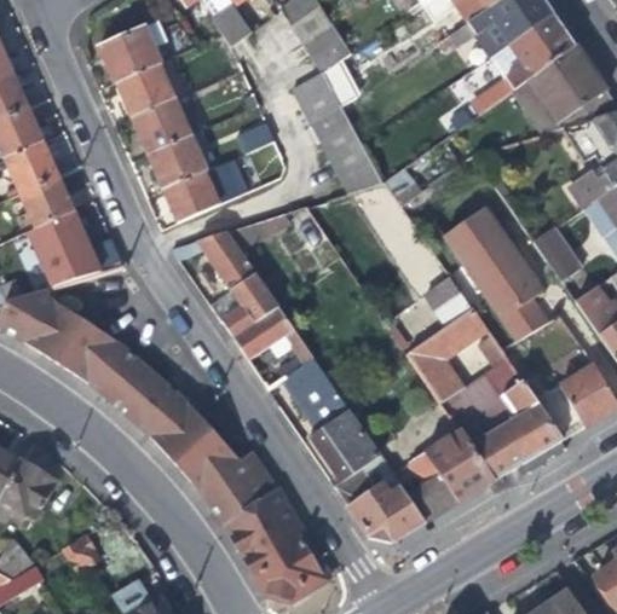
[(201,0),(213,16),(234,1),(232,0),(201,0)]
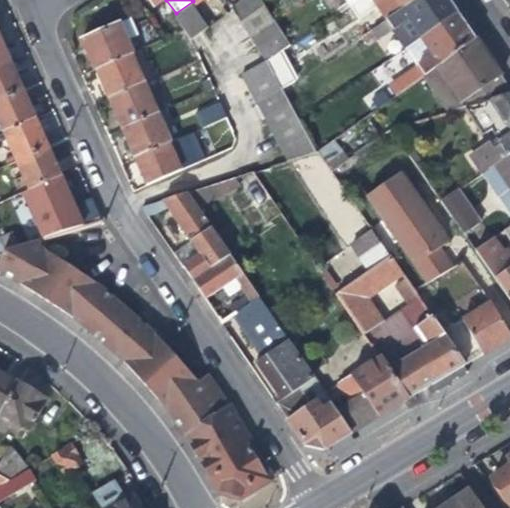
[(243,0),(232,8),(240,20),(265,3),(262,0),(243,0)]
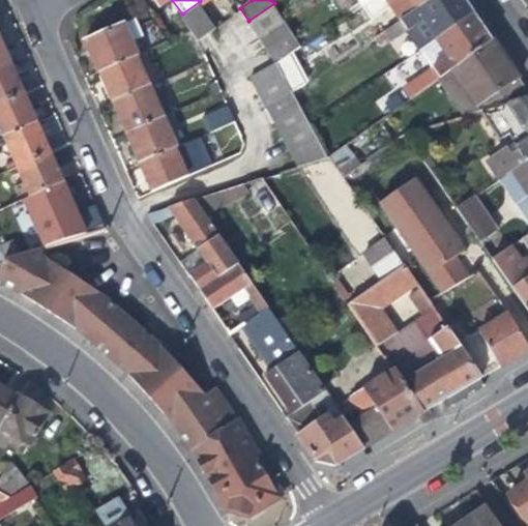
[(396,5),(403,18),(431,0),(369,0),(363,4),(372,17),(391,4),(392,7),(396,5)]
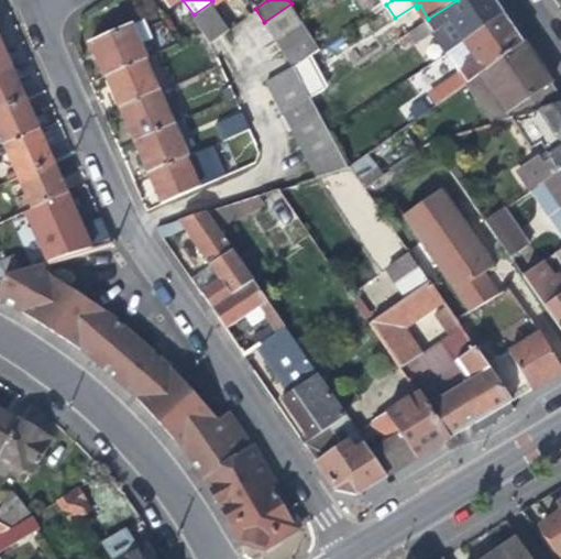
[(450,20),(463,40),(505,11),(497,0),(458,0),(428,19),(411,30),(417,39),(432,29),(433,31),(450,20)]
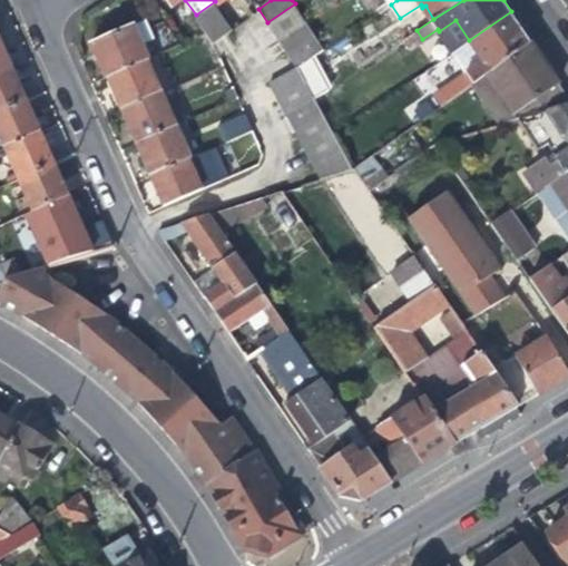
[(215,1),(196,15),(213,40),(232,27),(215,1)]
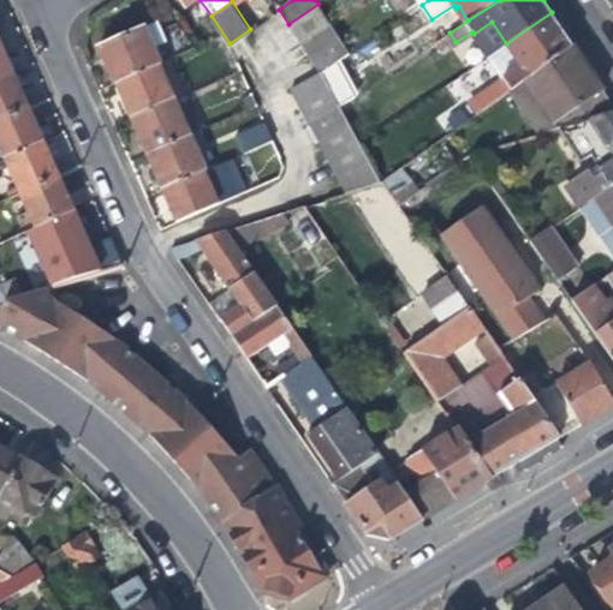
[(289,24),(321,70),(351,51),(328,17),(319,4),(289,24)]
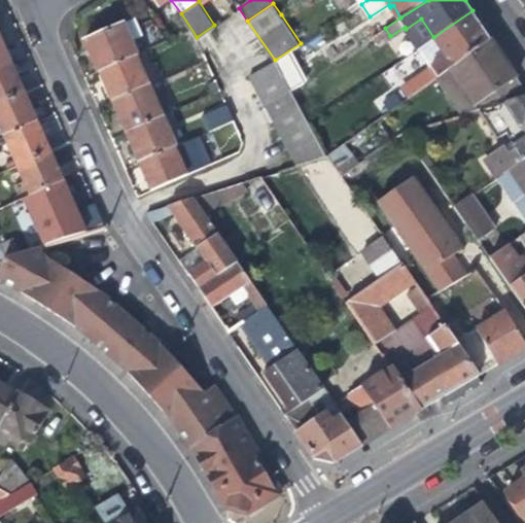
[(385,113),(410,95),(490,37),(482,24),(473,10),(433,37),(435,40),(423,48),(432,63),(377,102),(385,113)]
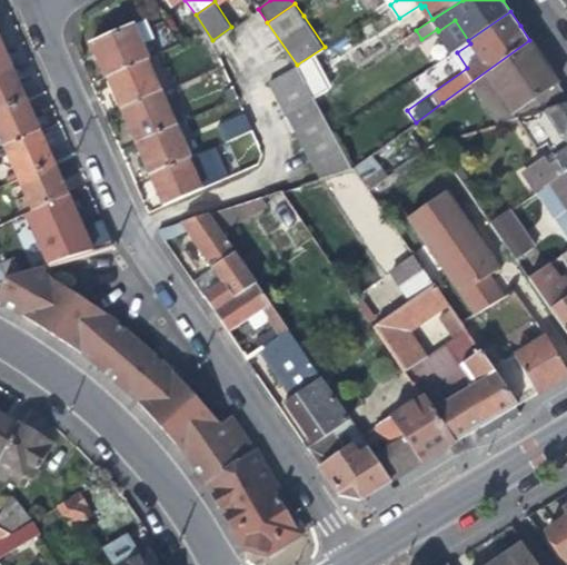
[(100,58),(107,73),(148,56),(142,42),(153,38),(152,33),(158,31),(149,15),(92,39),(100,58)]
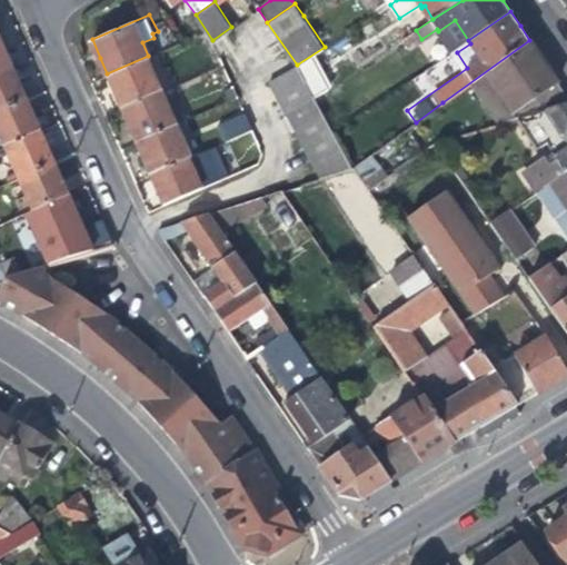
[(1,43),(0,40),(0,68),(10,65),(9,60),(21,55),(18,46),(5,51),(1,43)]
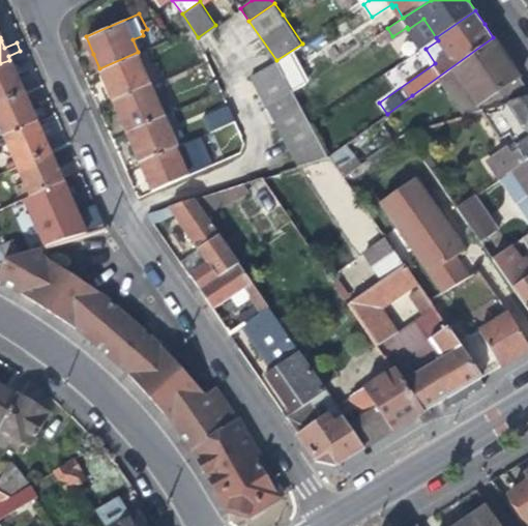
[(507,57),(493,37),(412,95),(418,104),(428,97),(432,104),(445,94),(460,116),(468,113),(520,76),(507,57)]
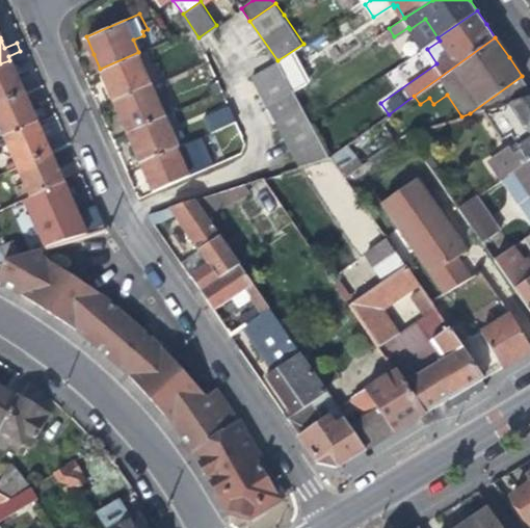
[(148,48),(138,52),(100,69),(107,84),(112,98),(151,81),(160,77),(148,48)]
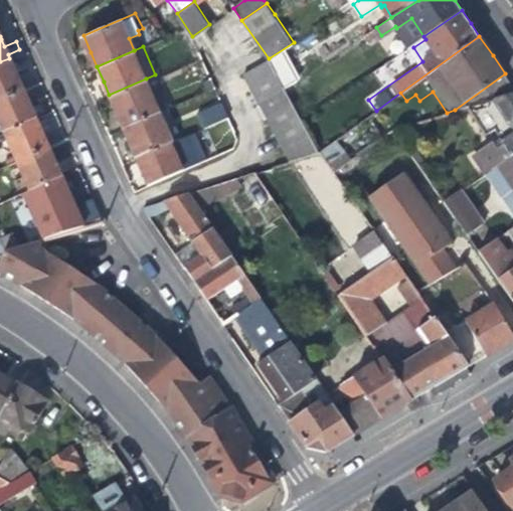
[(378,57),(383,63),(388,59),(384,53),(378,57)]
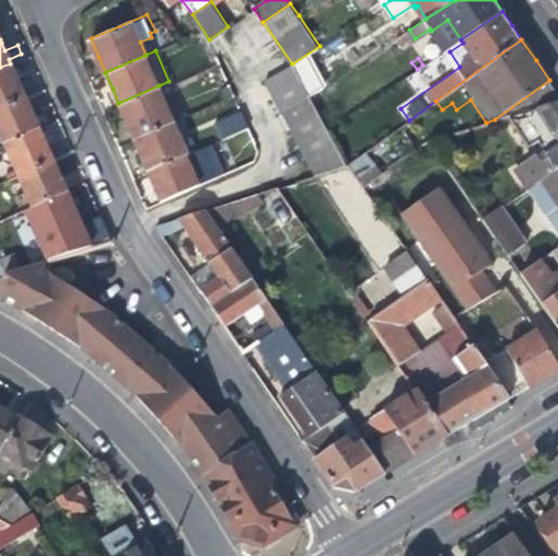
[(12,68),(10,64),(0,67),(0,104),(24,94),(20,84),(15,76),(28,70),(25,62),(12,68)]
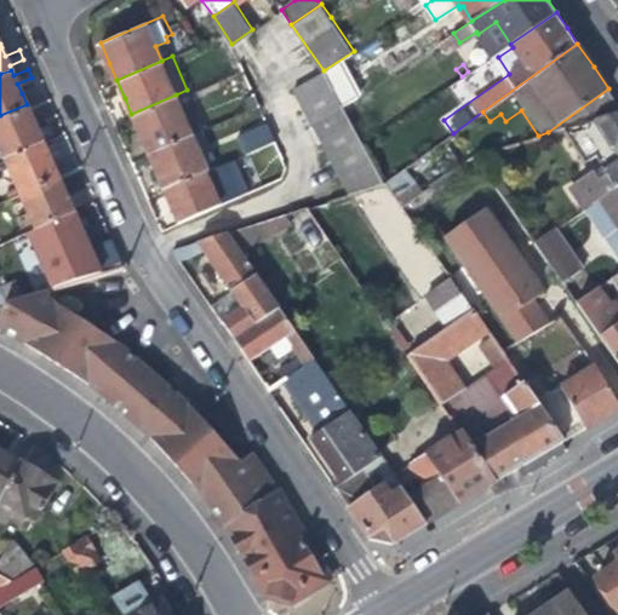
[(350,193),(385,182),(324,70),(295,90),(350,193)]
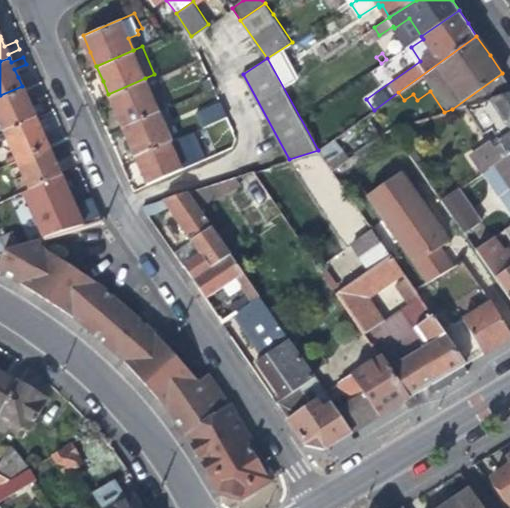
[(390,65),(386,59),(381,63),(384,68),(390,65)]
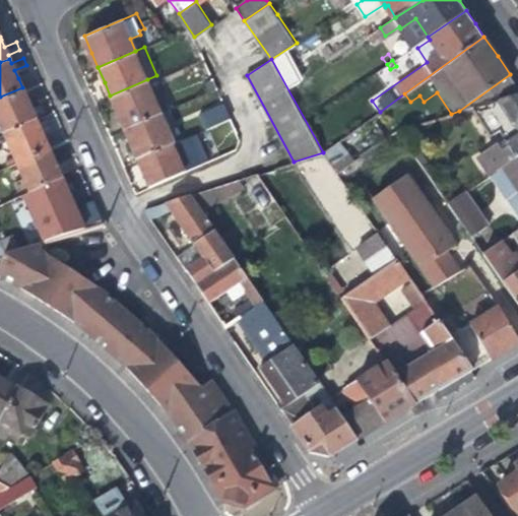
[(162,111),(147,79),(110,95),(117,111),(123,126),(162,111)]
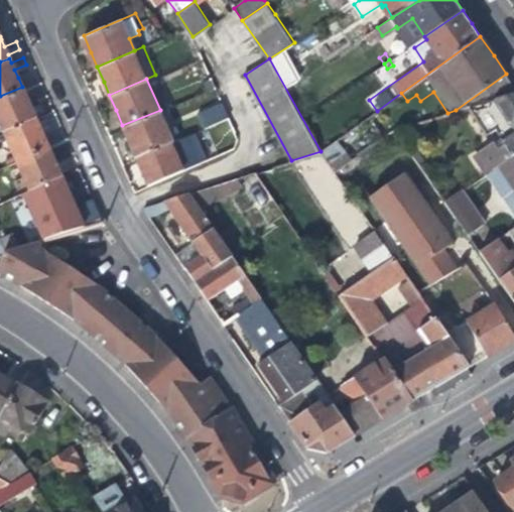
[(27,99),(22,87),(0,96),(0,122),(3,130),(35,116),(33,113),(45,108),(41,99),(30,104),(27,99)]
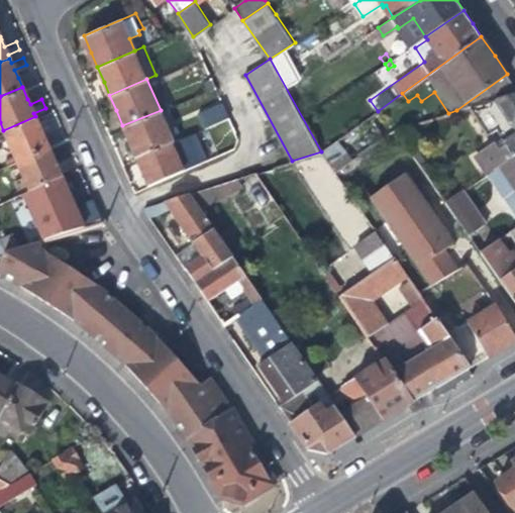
[(474,157),(485,175),(514,154),(514,93),(495,98),(514,127),(514,138),(506,144),(502,137),(474,157)]
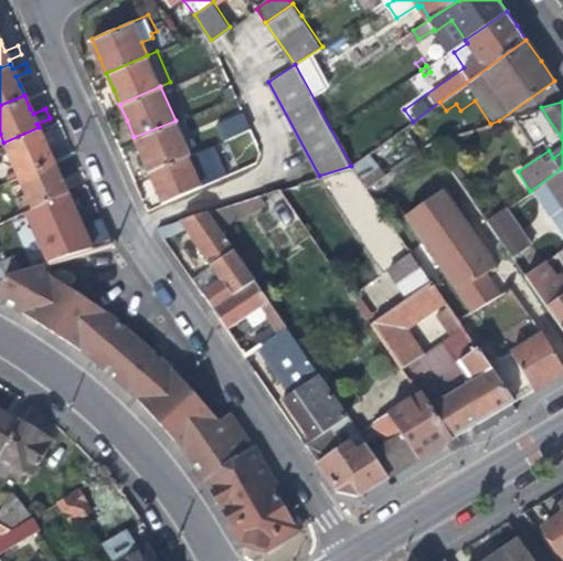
[(248,127),(243,112),(241,108),(215,120),(223,138),(248,127)]
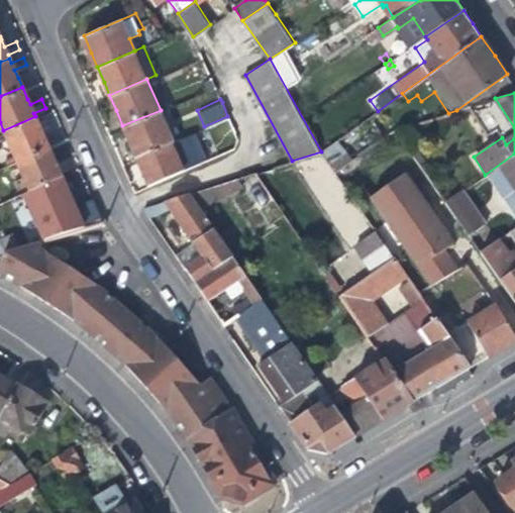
[(174,139),(161,110),(122,125),(129,140),(135,157),(170,141),(174,139)]
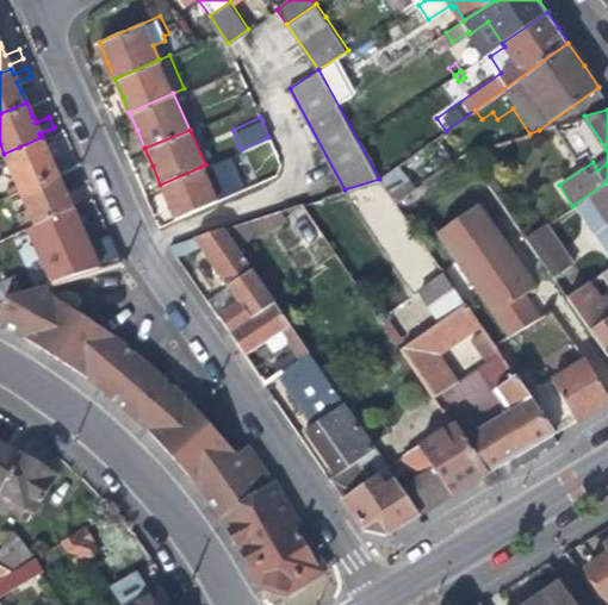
[(47,149),(42,137),(4,154),(19,187),(56,172),(55,167),(68,161),(63,151),(50,157),(47,149)]
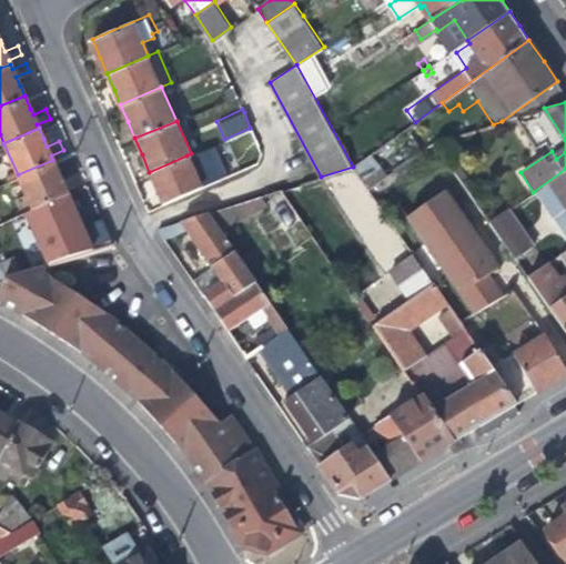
[(200,150),(191,153),(187,155),(200,187),(213,181),(200,150)]
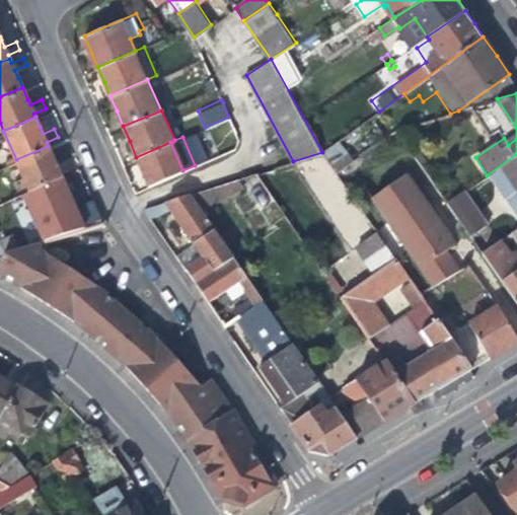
[(324,149),(338,165),(352,154),(339,138),(324,149)]
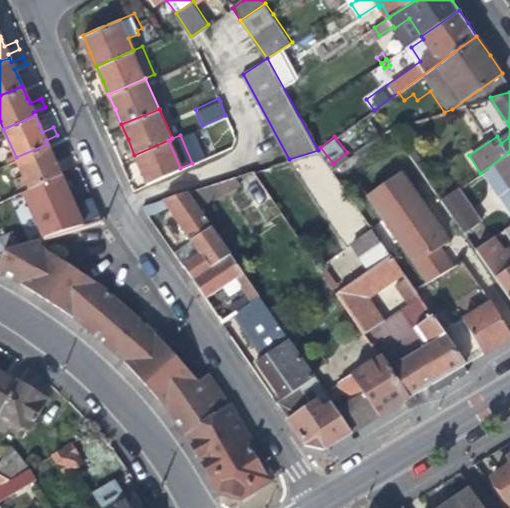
[(146,182),(180,168),(168,140),(134,155),(141,170),(146,182)]
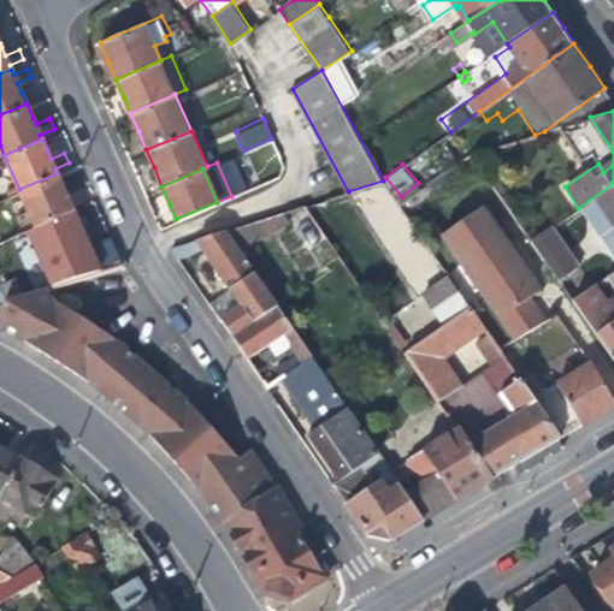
[(63,184),(57,173),(19,189),(34,223),(72,208),(70,203),(83,197),(80,188),(66,194),(63,184)]
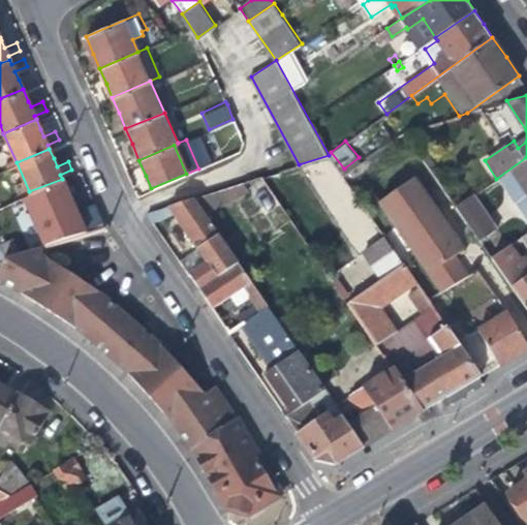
[(526,157),(496,179),(526,224),(526,157)]
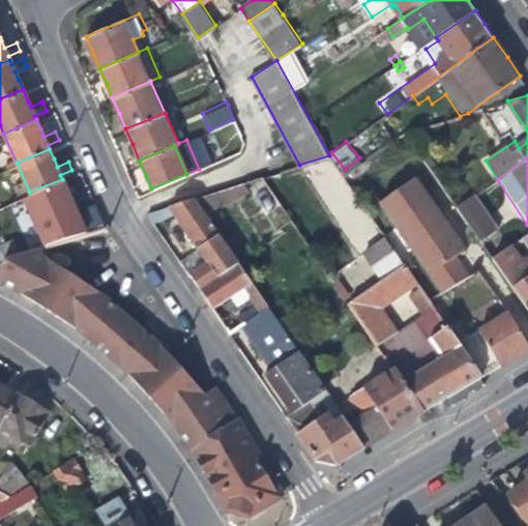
[(263,176),(193,198),(203,211),(248,190),(264,215),(282,204),(263,176)]
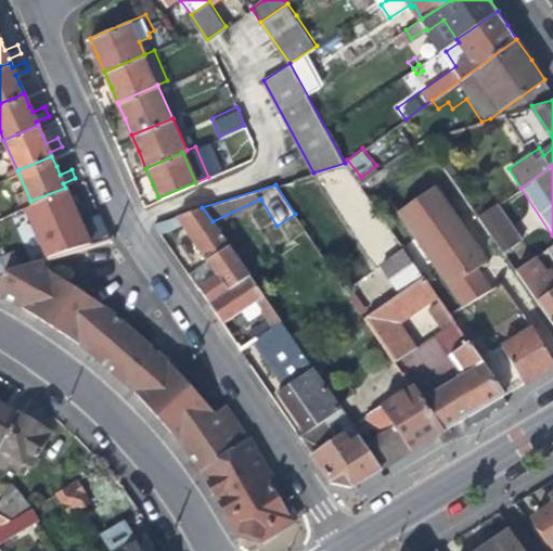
[(400,210),(465,305),(492,289),(478,268),(488,261),(470,234),(436,186),(400,210)]
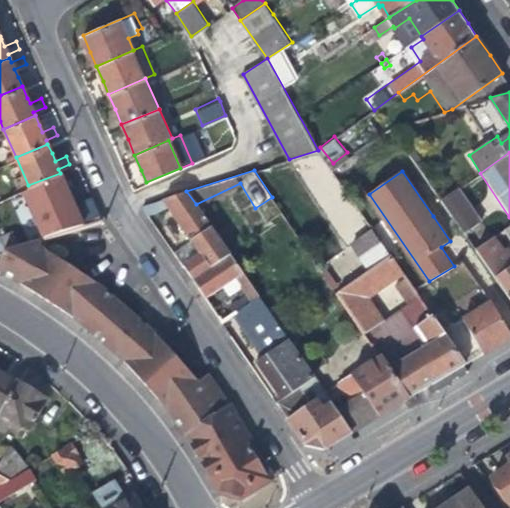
[(83,221),(60,173),(28,185),(23,188),(43,233),(83,221)]
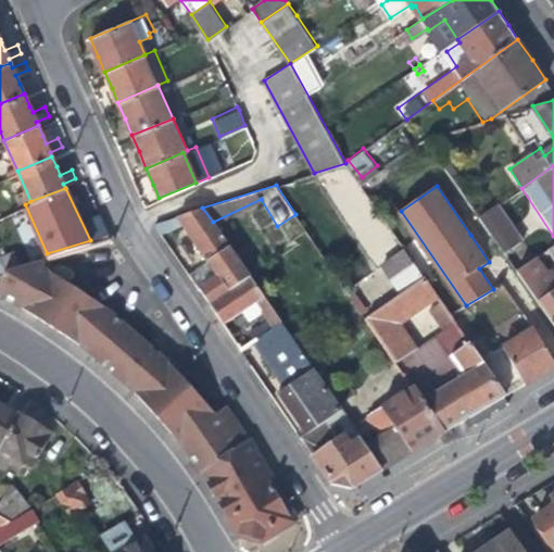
[(499,204),(480,216),(500,246),(517,233),(499,204)]
